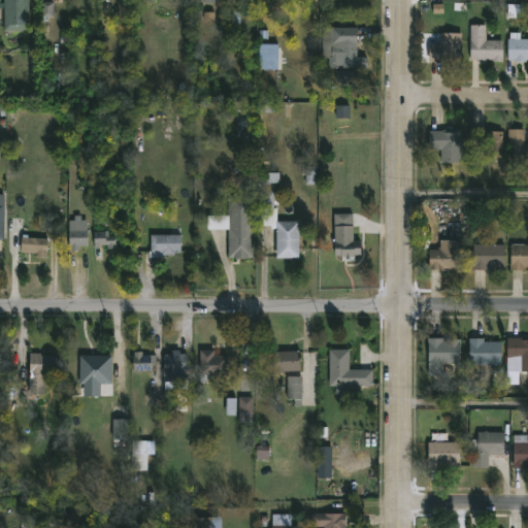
[(30,0),(31,30),(5,30),(4,8),(1,8),(1,17),(0,17),(0,0),(1,3),(4,2),(4,0),(30,0)]
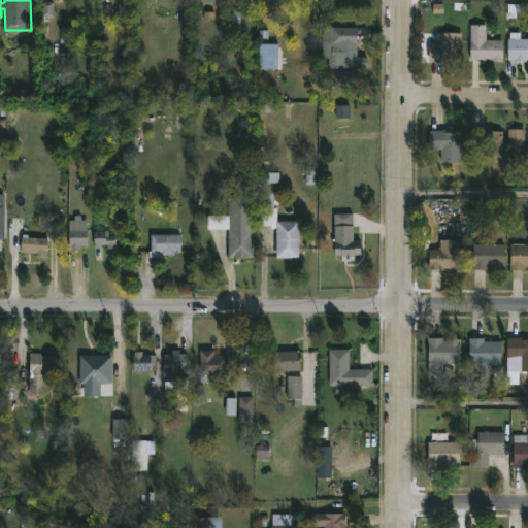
[(515,15),(507,17),(506,4),(527,3),(527,13),(515,14),(515,15)]
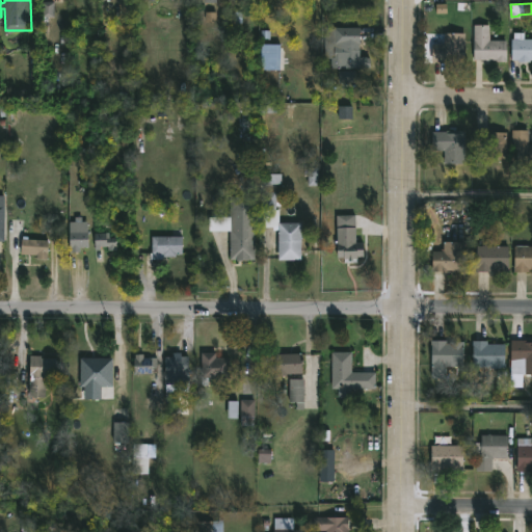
[(488,25),(488,41),(507,41),(507,60),(473,60),(473,25),(488,25)]
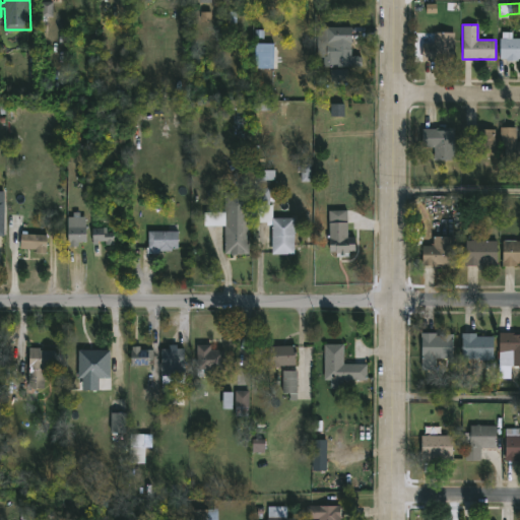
[(352,42),(352,57),(363,57),(363,66),(325,66),(325,56),(327,56),(327,27),(352,27),(352,42)]
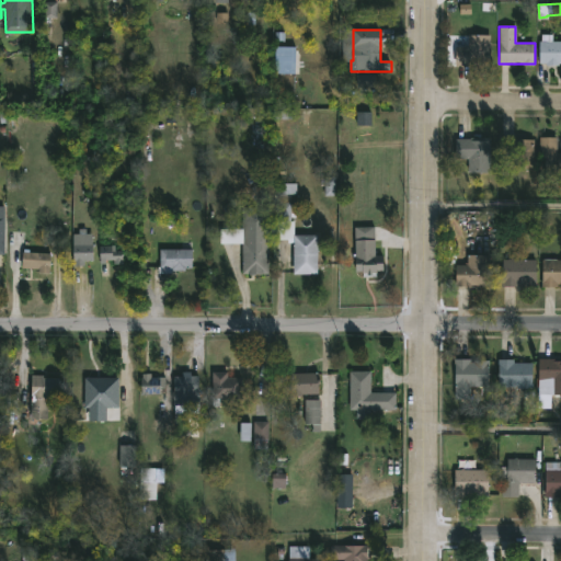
[(551,34),(551,41),(560,41),(560,63),(557,63),(557,66),(546,66),(546,63),(538,63),(540,34),(551,34)]
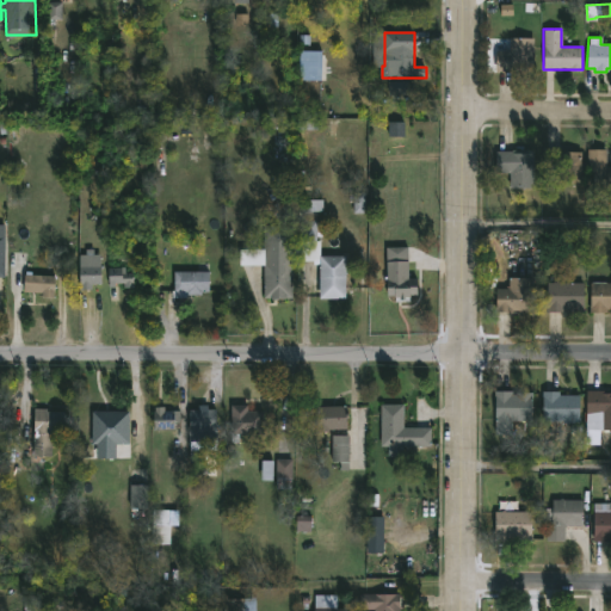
[(498,72),(495,72),(494,51),(508,51),(508,38),(532,38),(532,71),(498,72)]
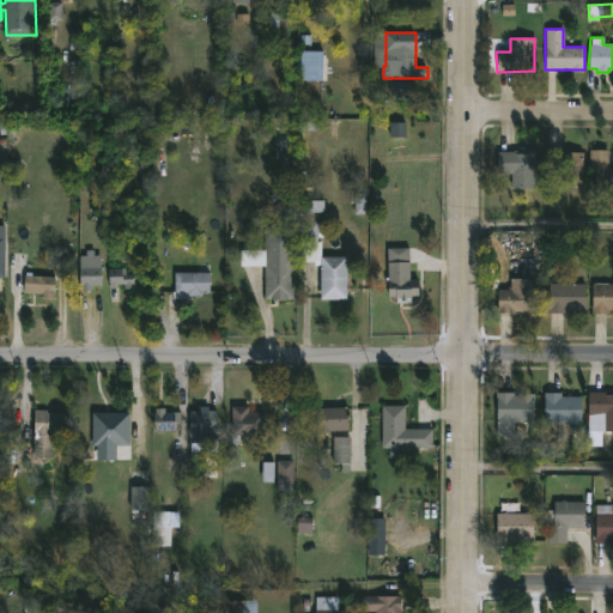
[(572,150),(572,152),(582,152),(583,183),(558,183),(558,170),(550,170),(550,150),(572,150)]
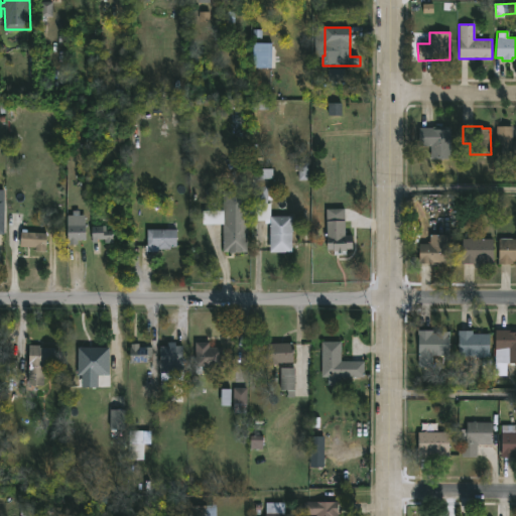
[(511,130),(511,141),(515,141),(515,164),(501,164),(501,144),(495,144),(495,126),(511,126),(511,130)]
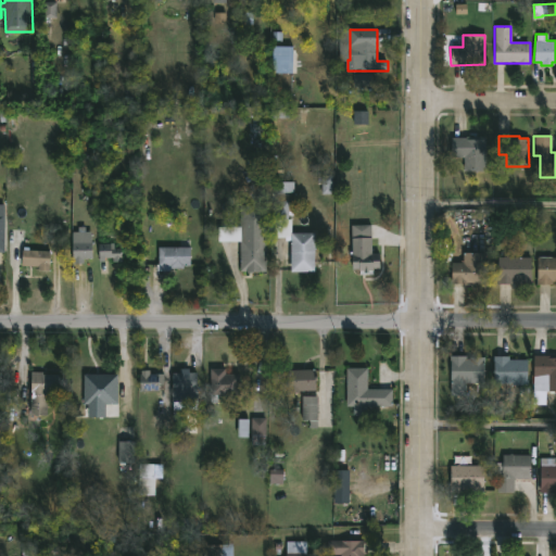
[(482,139),(482,171),(460,171),(460,158),(449,158),(449,138),(482,137),(482,139)]
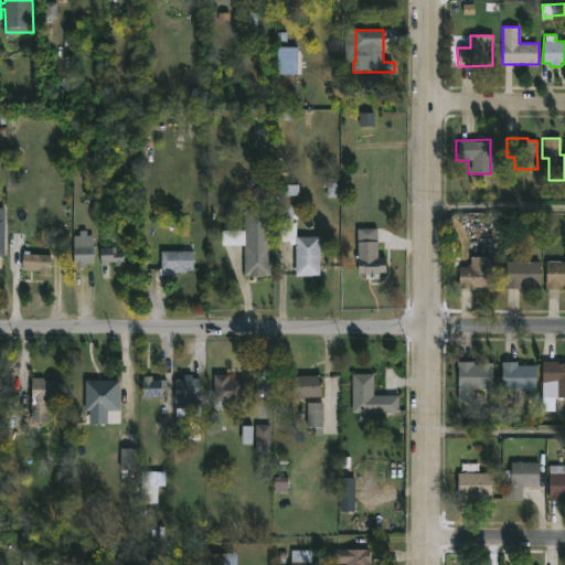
[(294,195),(294,204),(296,204),(296,222),(298,222),(298,237),(281,237),(281,195),(279,195),(280,184),(301,185),(301,195),(294,195)]
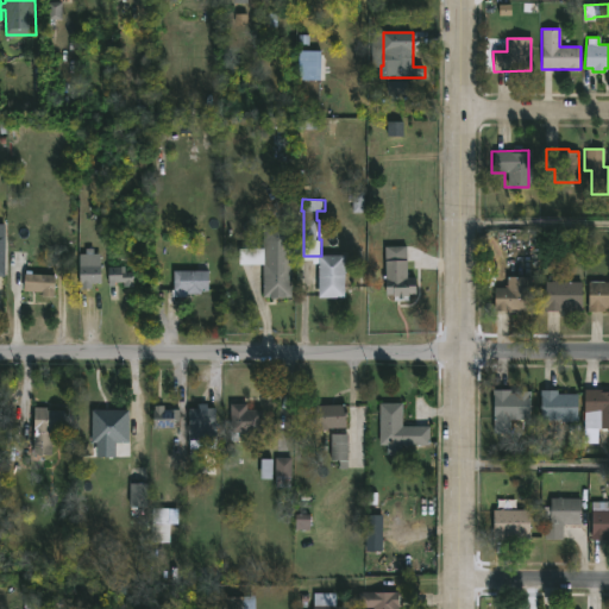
[(280,225),(280,246),(293,246),(294,296),(265,296),(264,225),(280,225)]
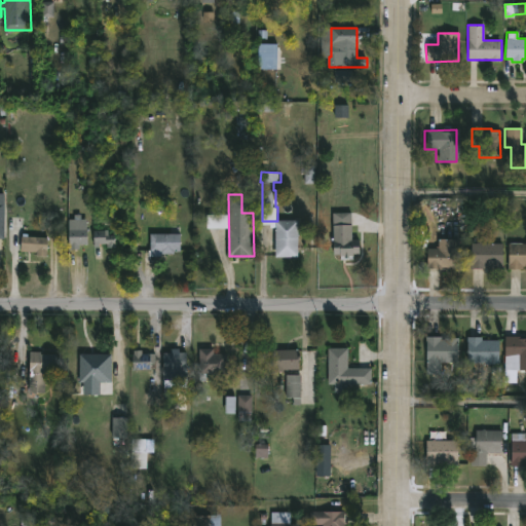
[(349,225),(350,238),(357,238),(358,253),(351,253),(351,256),(347,256),(347,258),(342,258),(342,256),(337,256),(337,255),(331,255),(331,212),(349,212),(349,225)]
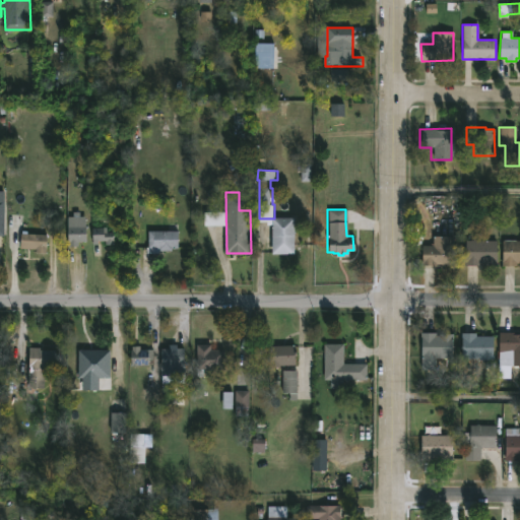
[(296,254),(273,254),(273,218),(296,218),(296,254)]
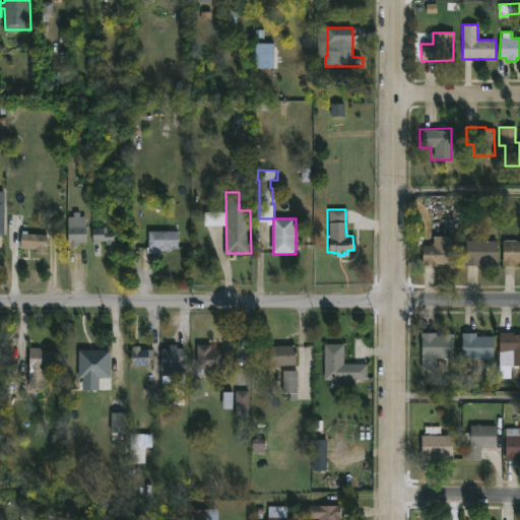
[(79,223),(79,226),(86,225),(86,242),(77,243),(77,247),(71,247),(71,243),(69,243),(68,226),(74,226),(74,223),(79,223)]
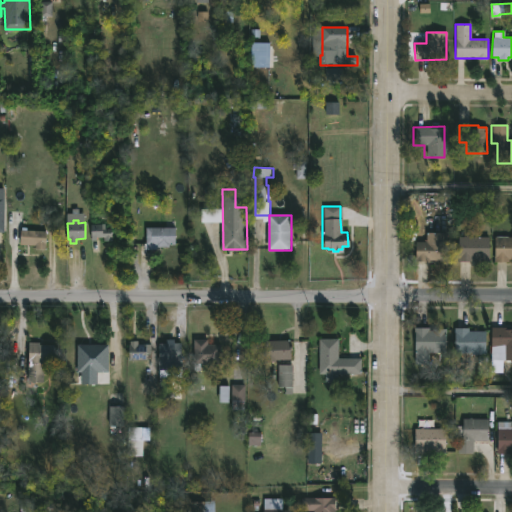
[(104,226),(92,226),(92,242),(112,242),(112,233),(104,233),(104,226)]
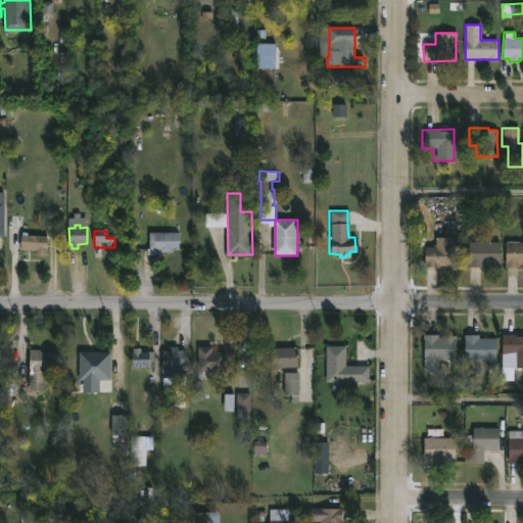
[(165,252),(165,253),(152,253),(151,233),(181,233),(181,250),(165,252)]
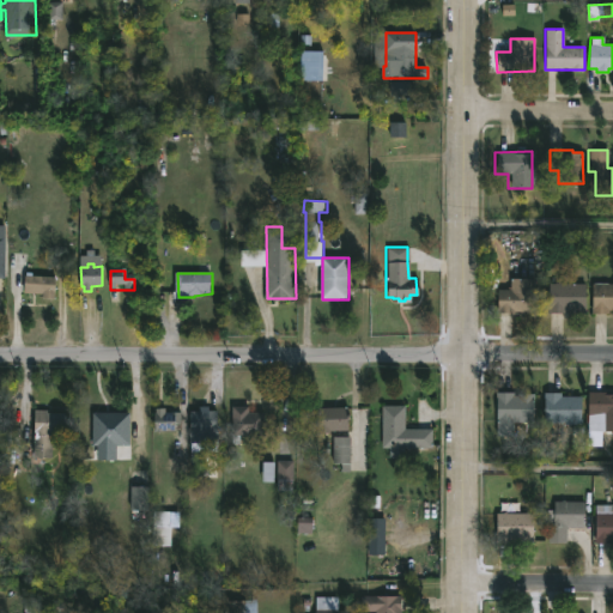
[(58,277),(56,299),(43,298),(44,295),(25,293),(25,275),(58,277)]
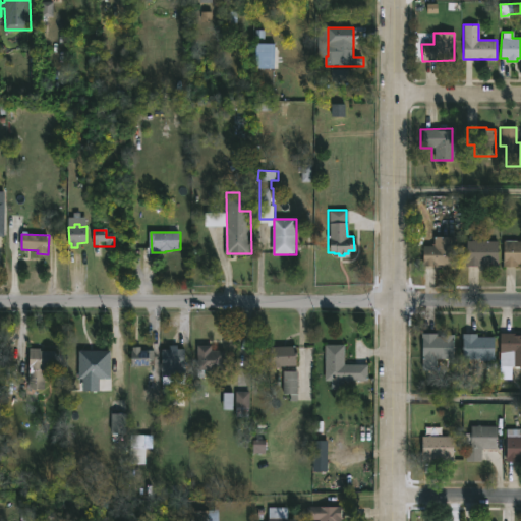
[(425,266),(422,266),(422,245),(430,245),(430,243),(433,243),(433,236),(454,236),(453,265),(425,266)]
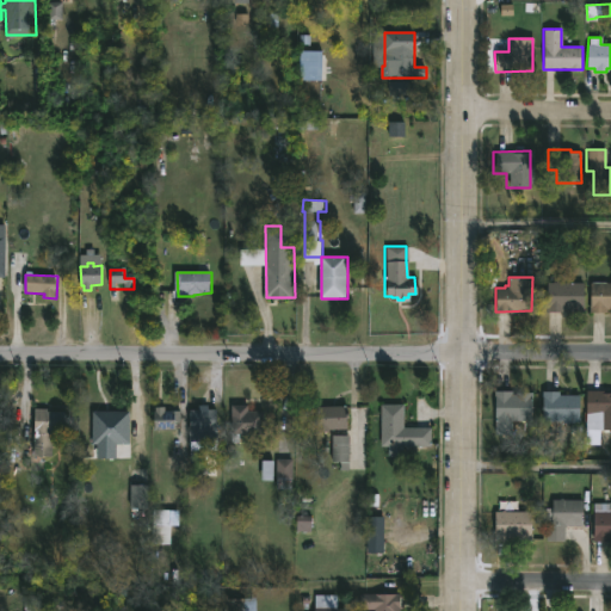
[(610,279),(610,308),(606,308),(606,312),(590,310),(590,282),(610,279)]
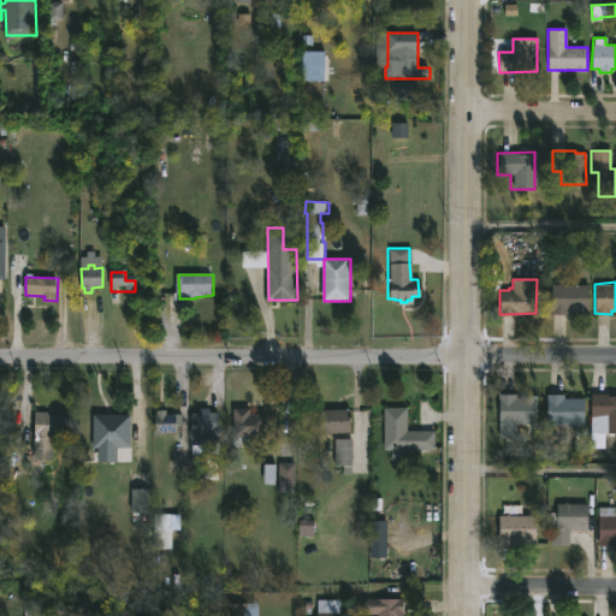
[(563,283),(588,284),(588,314),(573,314),(573,311),(569,311),(568,314),(550,313),(551,284),(563,283)]
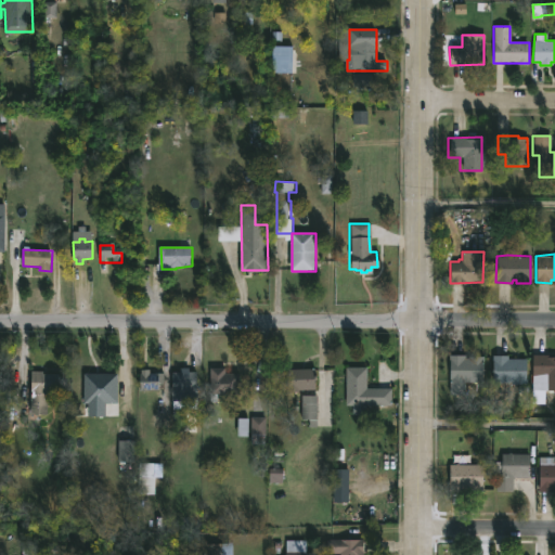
[(554,389),(530,389),(531,353),(554,353),(554,389)]
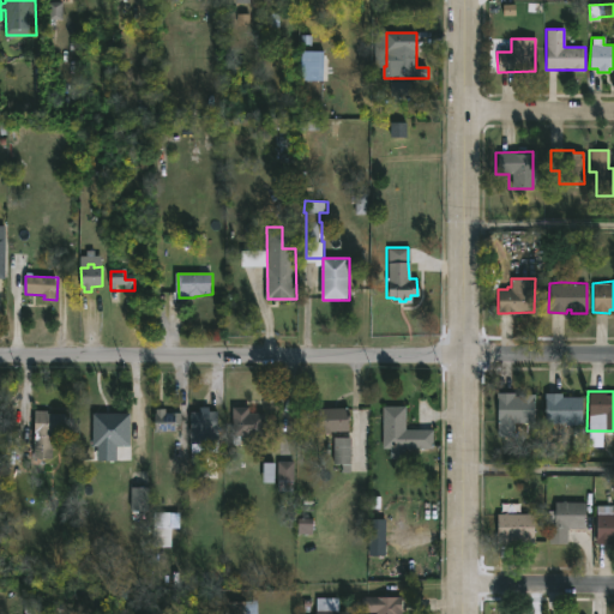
[(513,392),(513,395),(518,395),(518,393),(534,393),(535,422),(513,422),(513,435),(497,435),(497,392),(513,392)]
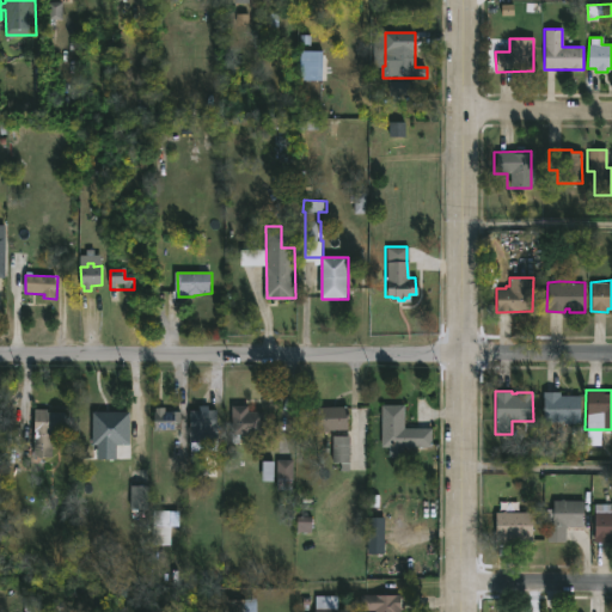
[(580,395),(579,423),(540,420),(542,391),(560,391),(560,395),(580,395)]
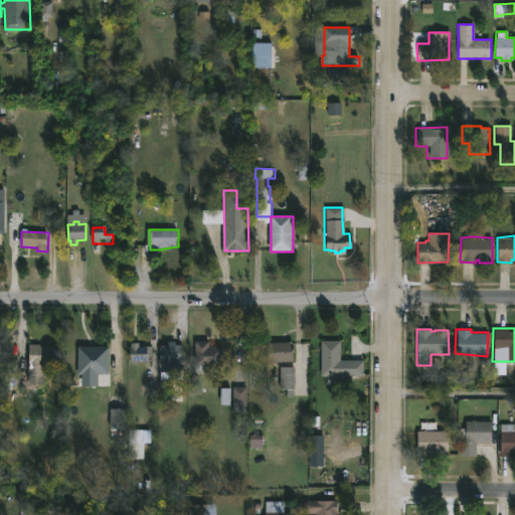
[(339,340),(339,359),(362,359),(362,376),(319,375),(320,340),(339,340)]
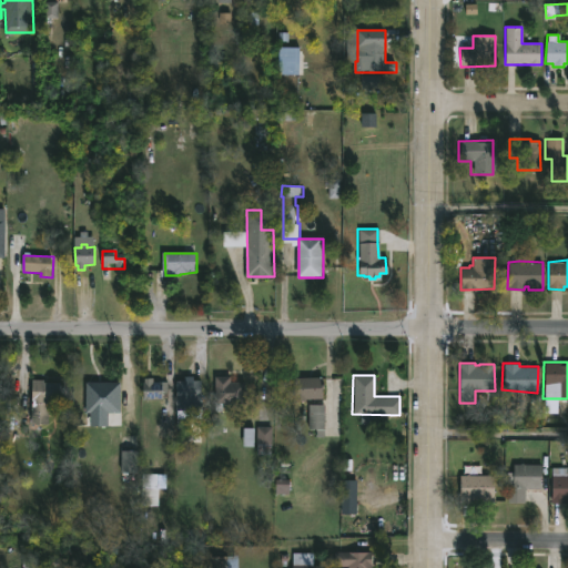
[(195,376),(195,381),(203,379),(203,418),(179,418),(176,381),(186,381),(186,376),(195,376)]
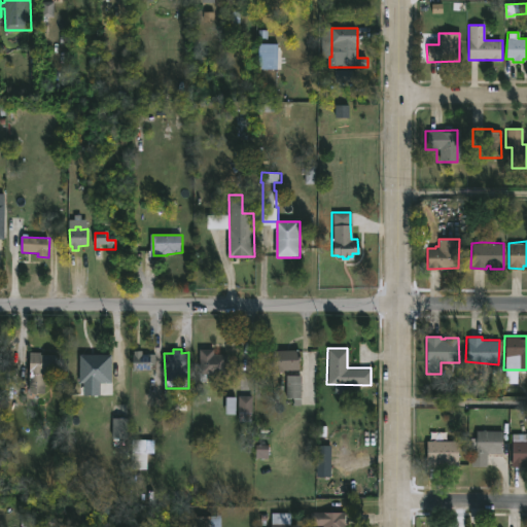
[(216,349),(216,353),(230,353),(230,375),(208,375),(208,378),(202,378),(202,349),(216,349)]
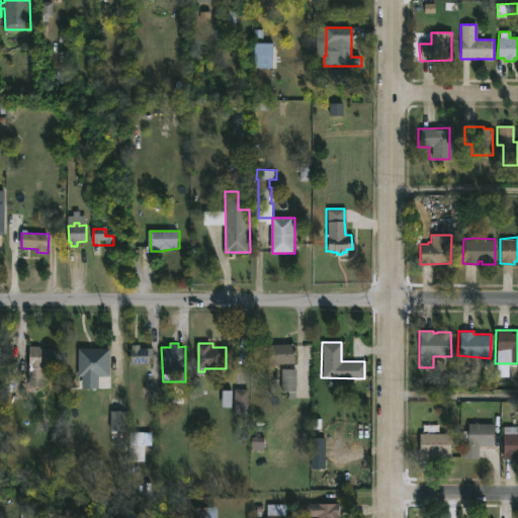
[(296,344),(296,363),(271,365),(271,343),(296,344)]
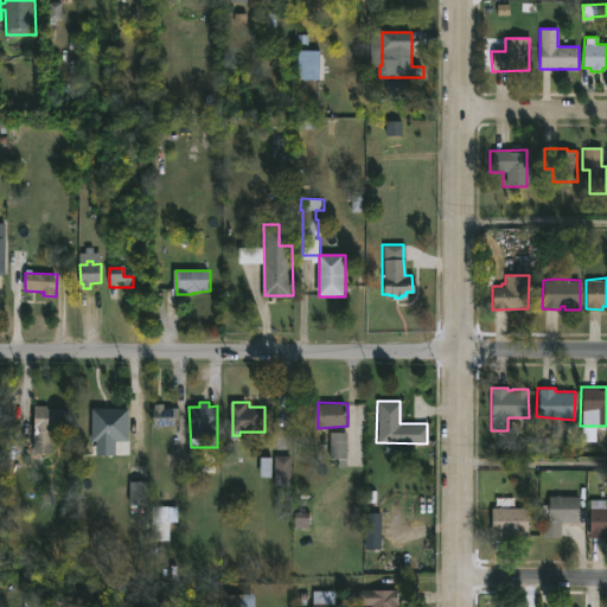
[(172,427),(157,427),(157,403),(166,403),(166,407),(181,407),(181,426),(172,427)]
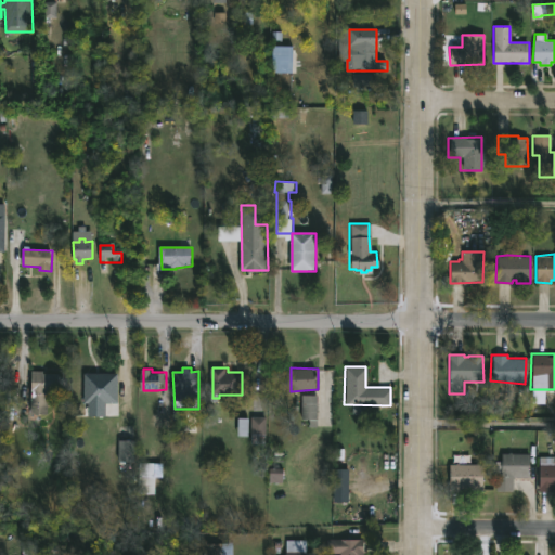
[(46,371),(46,373),(60,373),(60,391),(50,391),(50,415),(34,415),(34,371),(46,371)]
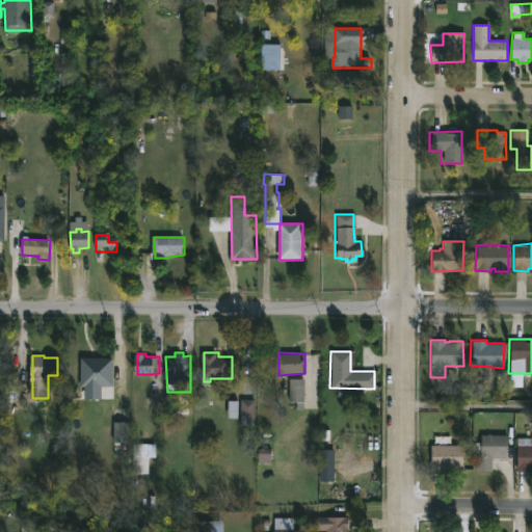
[(103,357),(103,360),(115,360),(115,386),(82,386),(82,357),(103,357)]
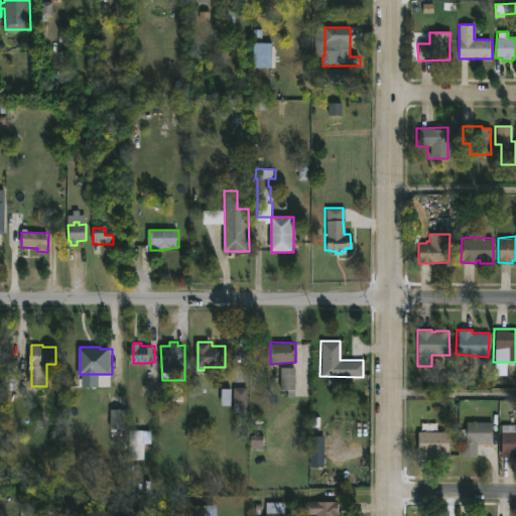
[(297,367),(296,397),(289,397),(289,389),(281,389),(281,367),(297,367)]
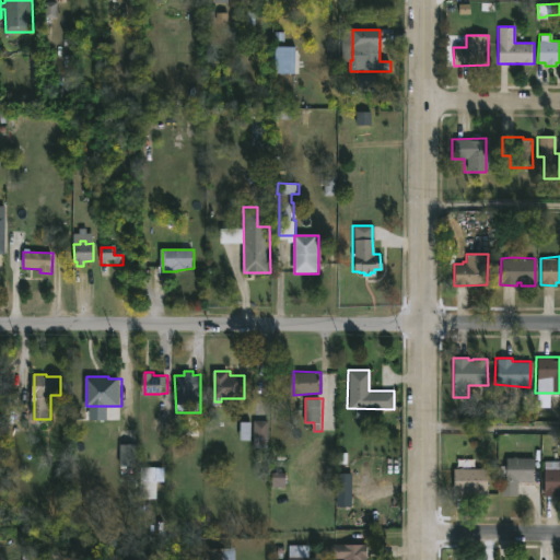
[(269,438),(269,447),(256,447),(255,420),(270,420),(270,438),(269,438)]
